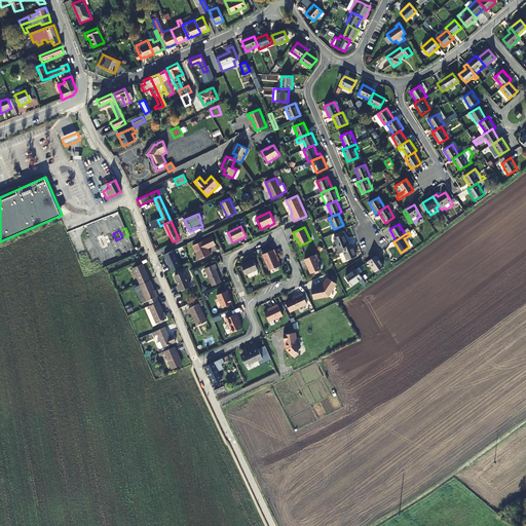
[(336,251),(348,246),(344,234),(334,237),(337,246),(335,247),(336,251)]
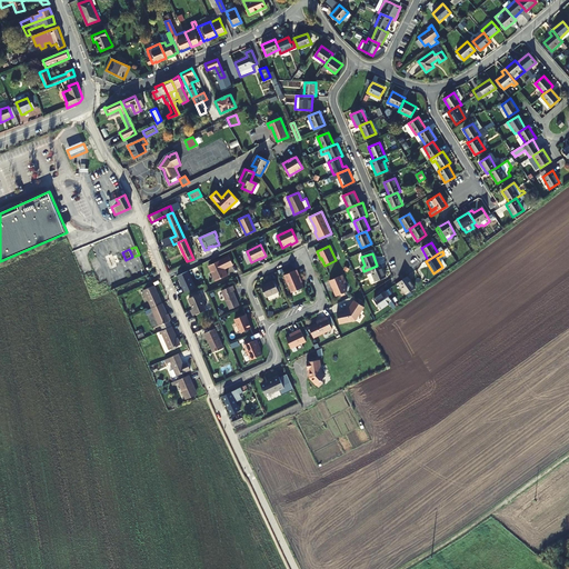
[(233,265),(229,256),(208,266),(216,281),(228,276),(225,269),(233,265)]
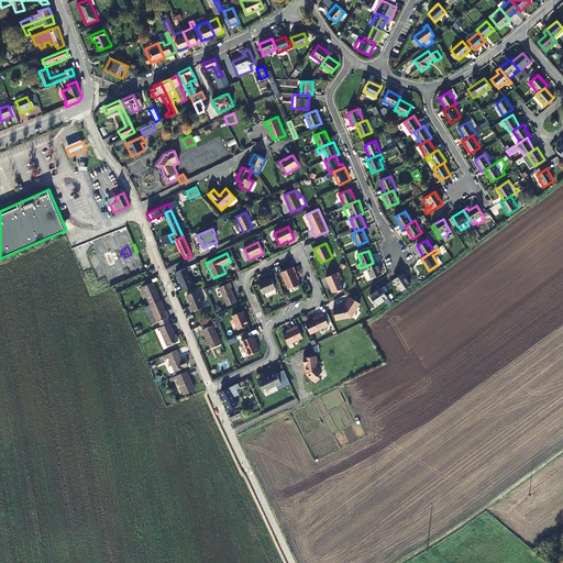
[(376,262),(373,263),(360,268),(362,273),(364,272),(367,280),(382,274),(376,262)]
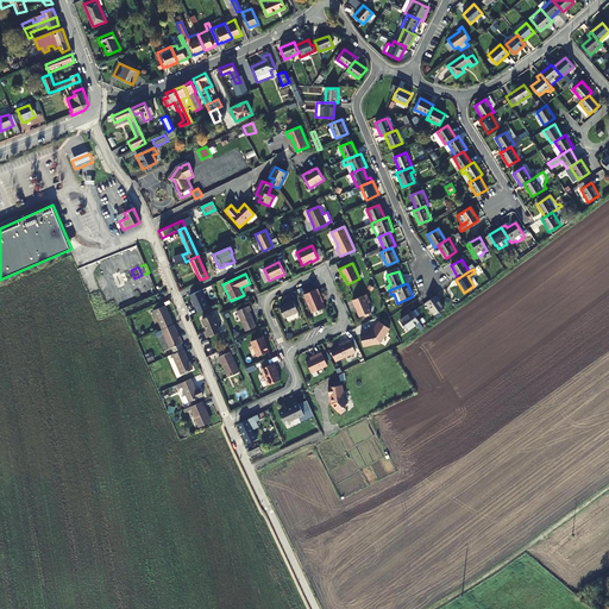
[(319,293),(316,288),(303,294),(312,313),(324,307),(318,294),(319,293)]
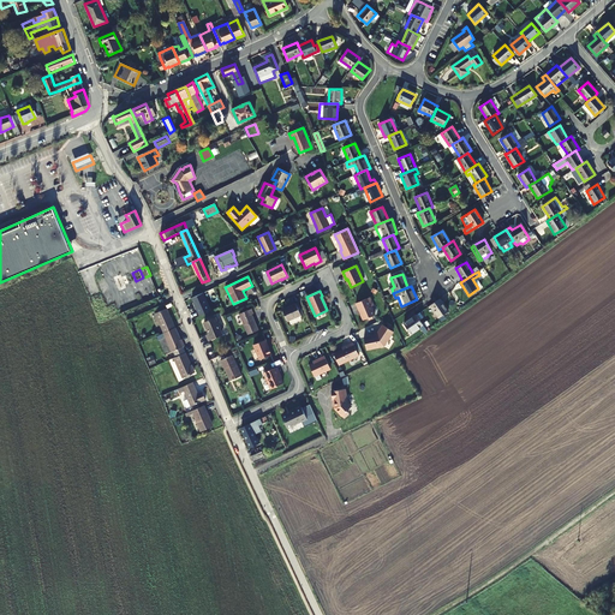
[(191,298),(199,316),(210,311),(203,293),(191,298)]
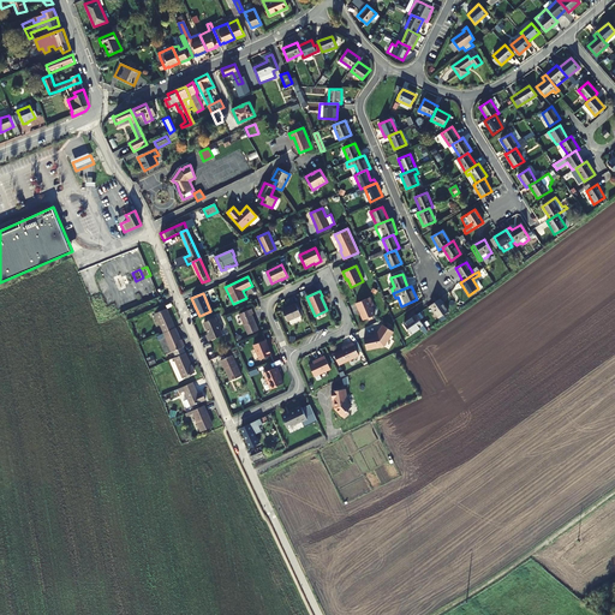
[(372,304),(369,297),(356,303),(359,310),(362,314),(360,314),(363,320),(375,315),(371,305),(372,304)]
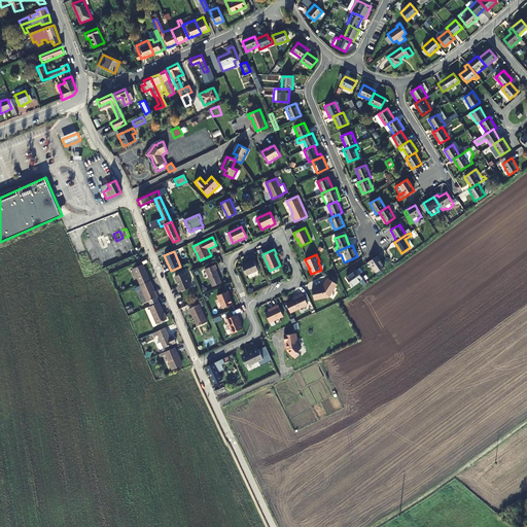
[(384,267),(377,256),(369,261),(376,273),(384,267)]
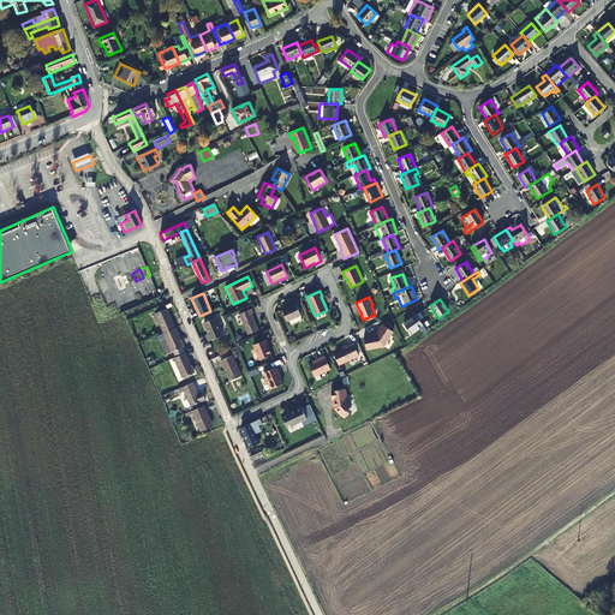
[(302,315),(296,303),(282,309),(287,321),(302,315)]
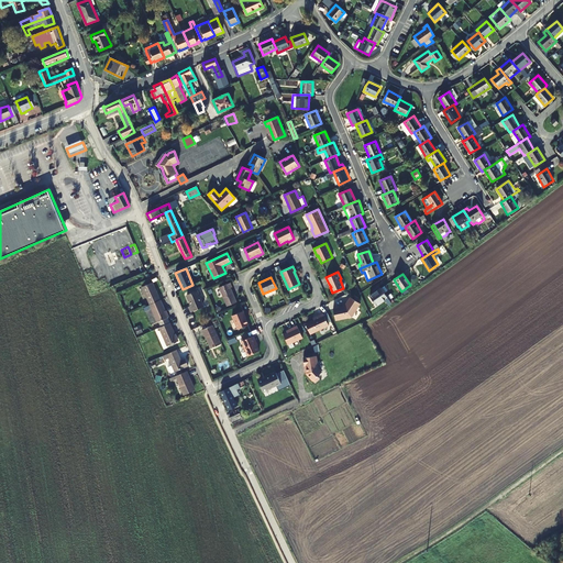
[(151,305),(162,299),(154,282),(142,286),(151,305)]
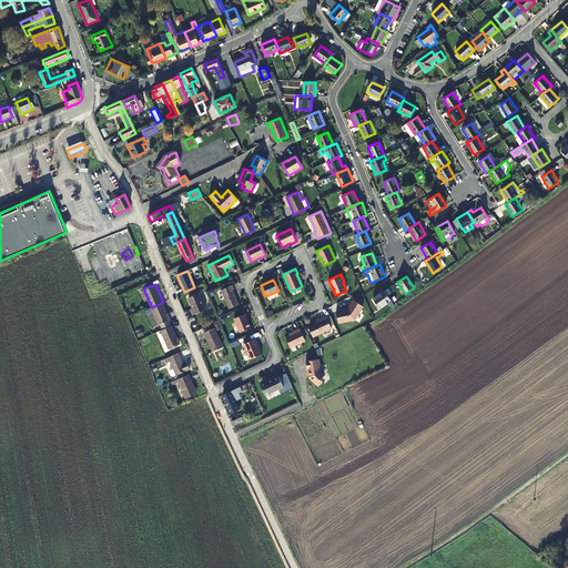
[(234,290),(232,285),(221,290),(229,308),(239,305),(233,291),(234,290)]
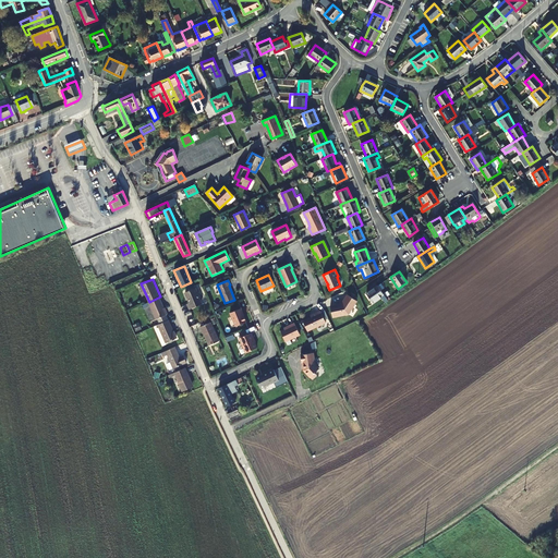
[(388,301),(378,286),(366,293),(374,303),(381,298),(385,303),(388,301)]
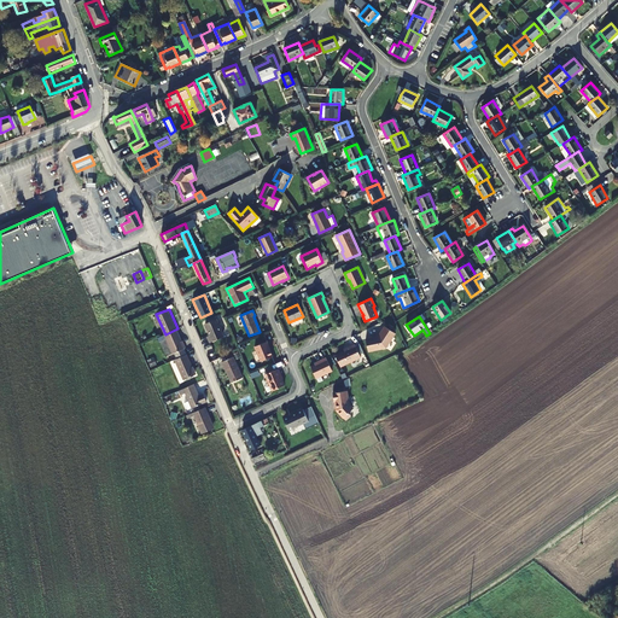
[(223,336),(216,319),(205,324),(210,336),(208,337),(210,342),(223,336)]
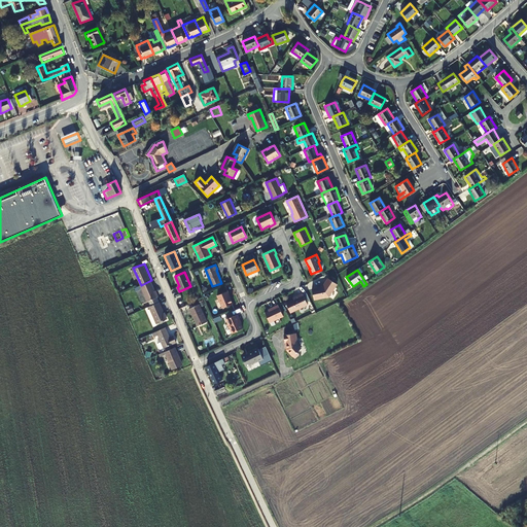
[(337,284),(327,278),(322,286),(322,287),(320,288),(320,287),(311,289),(314,300),(328,296),(337,284)]
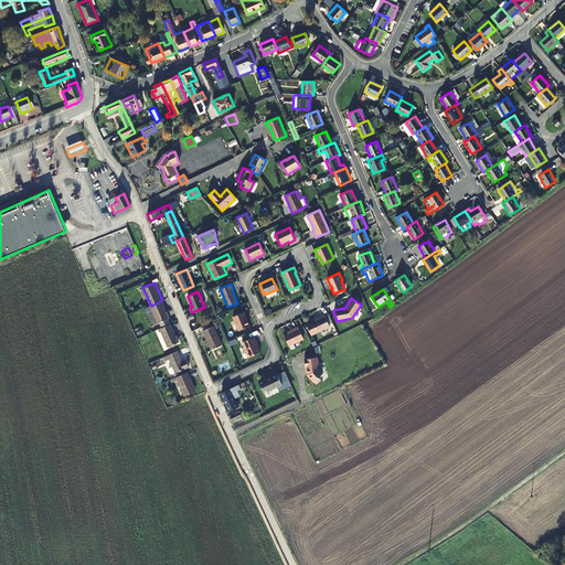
[(160,321),(163,327),(172,323),(162,300),(151,306),(159,322),(160,321)]
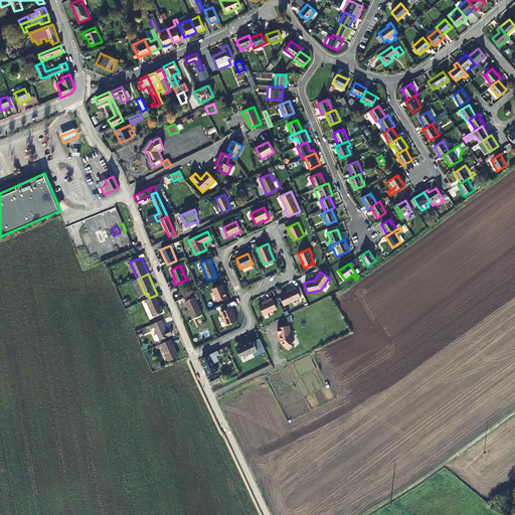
[(223,289),(222,286),(212,290),(217,301),(227,297),(223,290),(223,289)]
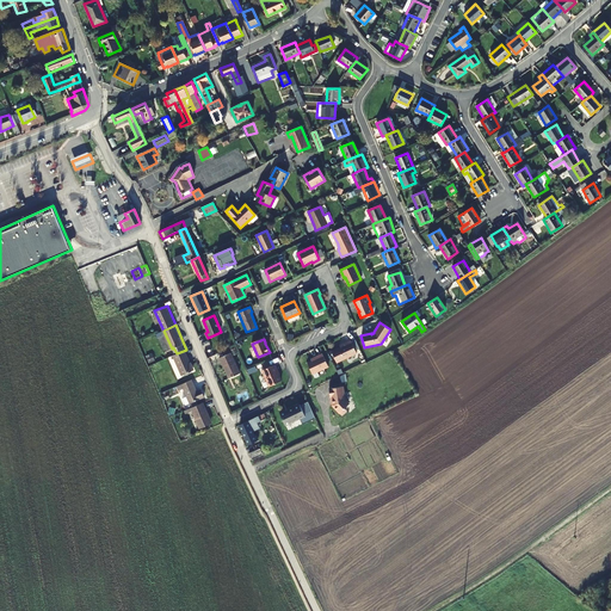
[(357,353),(350,340),(346,341),(346,344),(331,351),(337,363),(357,353)]
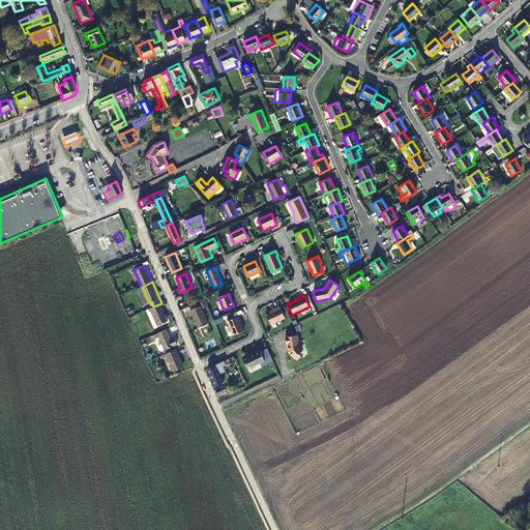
[(170,320),(162,303),(153,306),(150,307),(158,325),(170,320)]
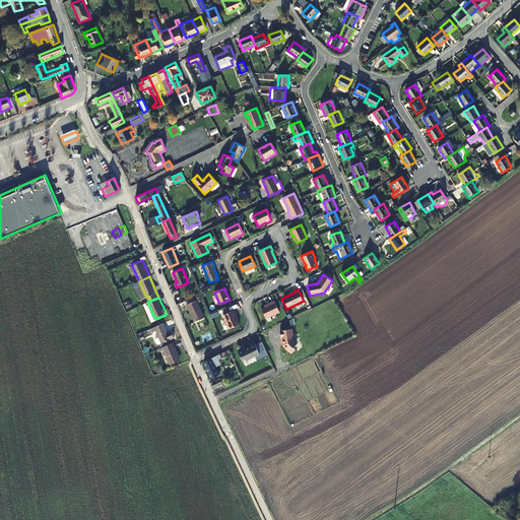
[(204,318),(196,301),(187,305),(195,322),(204,318)]
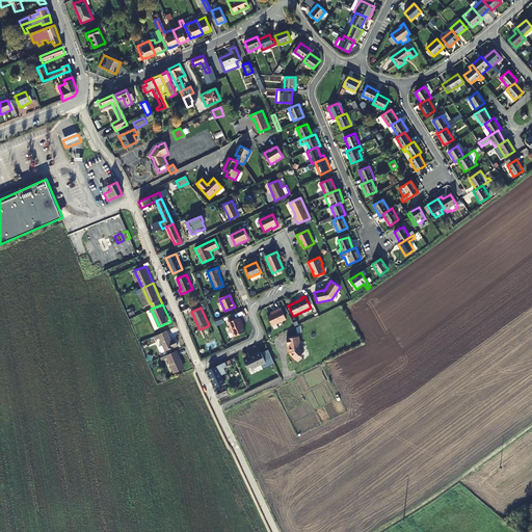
[(286,320),(281,308),(276,310),(277,311),(267,316),(272,326),(286,320)]
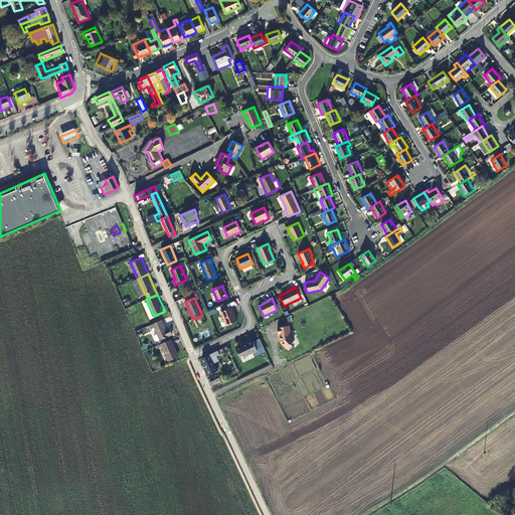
[(234,314),(231,308),(220,313),(226,326),(236,321),(233,314),(234,314)]
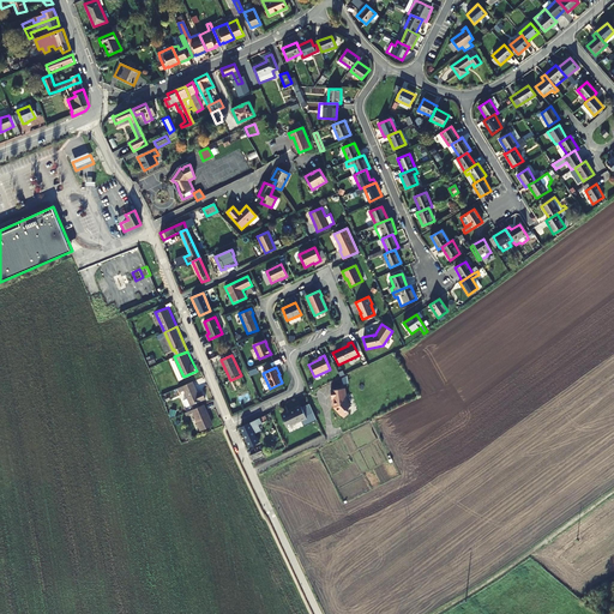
[(194,381),(178,389),(180,395),(186,392),(188,398),(185,399),(187,407),(191,405),(208,398),(204,391),(199,393),(194,381)]
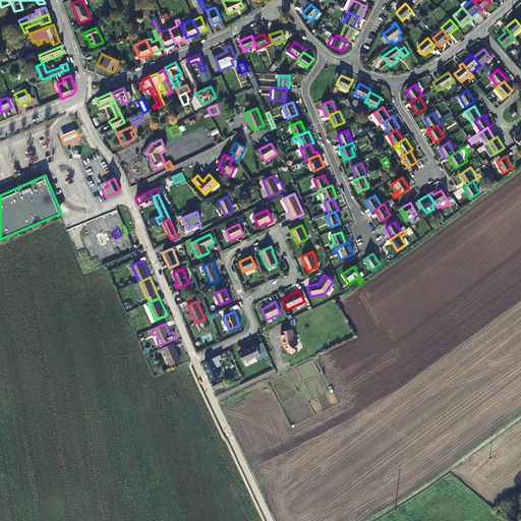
[(292,341),(293,340),(293,335),(292,335),(291,330),(280,331),(282,341),(283,340),(283,345),(284,345),(284,346),(285,347),(285,348),(290,354),(295,350),(293,348),(296,345),(292,341)]
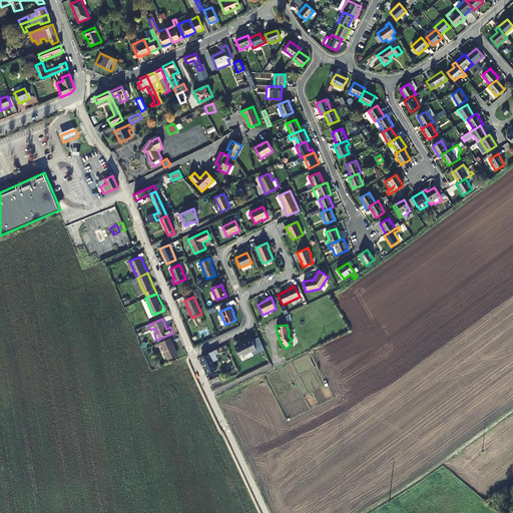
[(175,345),(172,338),(157,344),(159,348),(162,346),(168,361),(178,356),(173,346),(175,345)]
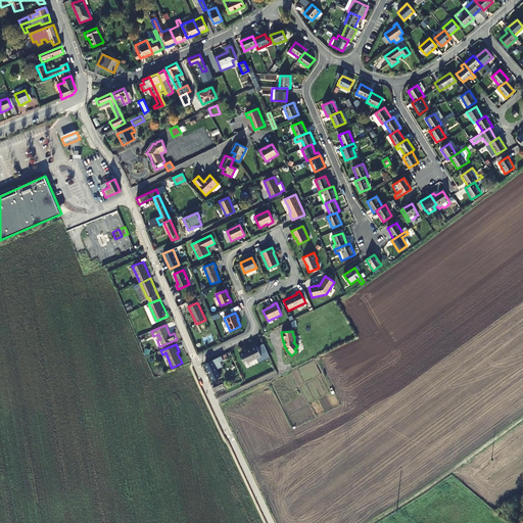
[(244,365),(260,357),(256,346),(244,352),(244,351),(239,353),(244,365)]
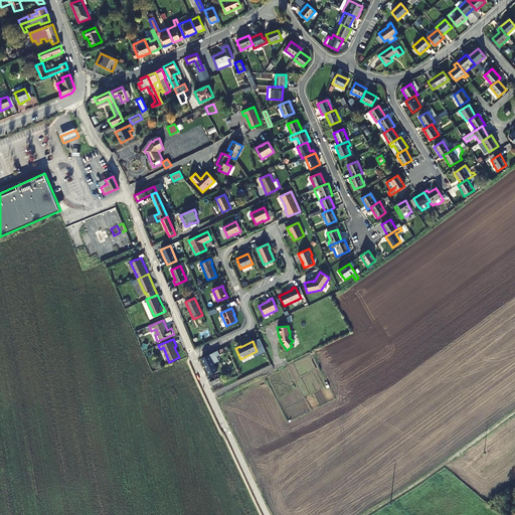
[(224,352),(222,349),(218,351),(202,358),(209,374),(217,371),(215,367),(214,367),(210,359),(219,355),(220,354),(224,352)]
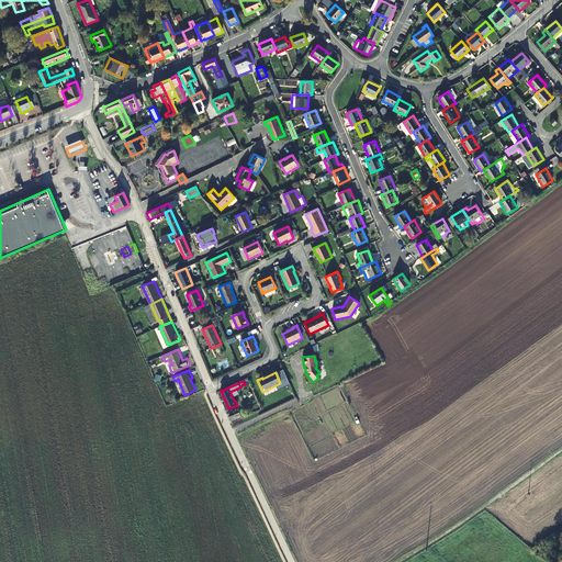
[(242,417),(239,413),(229,417),(232,422),(242,417)]
